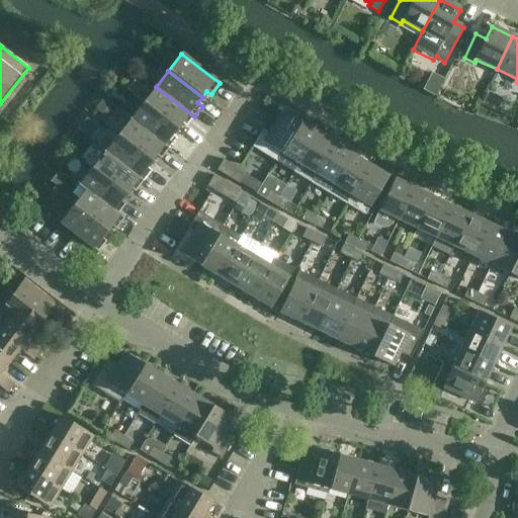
[(156,87),(143,103),(177,130),(181,123),(185,127),(194,116),(156,87)]
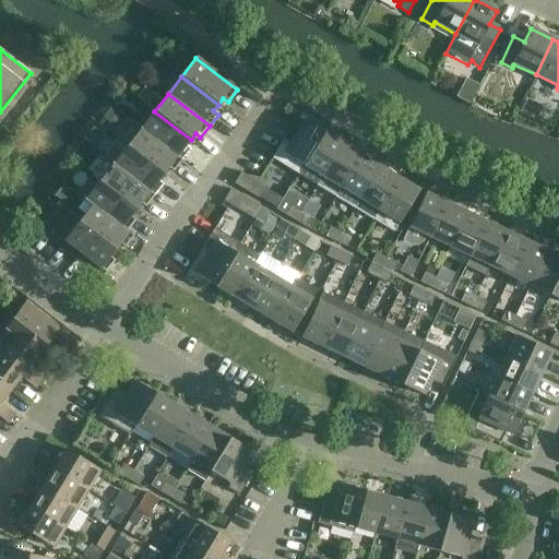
[(154,111),(141,129),(182,161),(191,150),(186,146),(191,140),(154,111)]
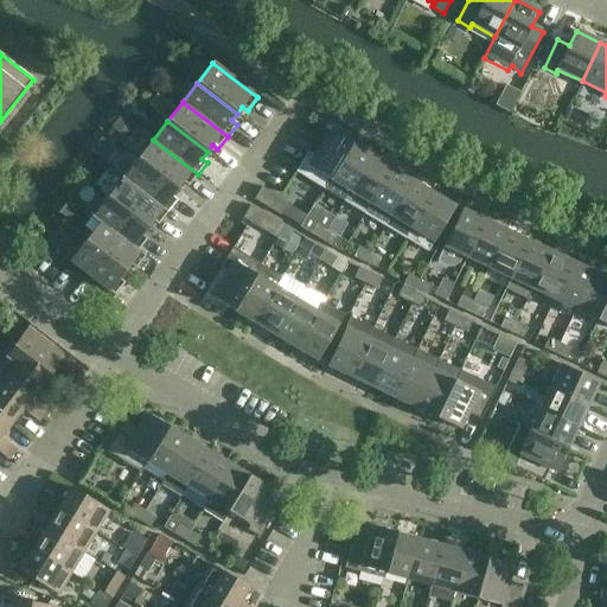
[(323,190),(351,144),(328,131),(314,155),(307,152),(295,173),(323,190)]
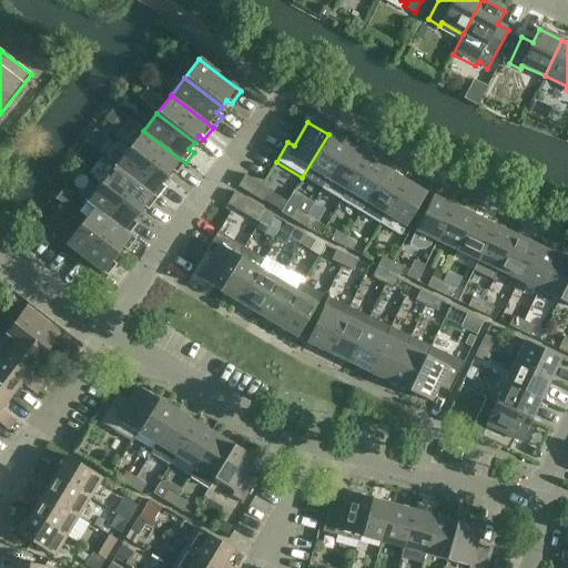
[(143,131),(129,149),(166,178),(171,171),(176,175),(185,163),(143,131)]
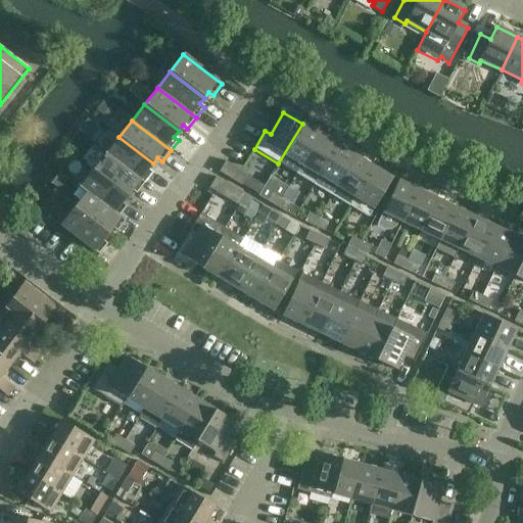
[(278,163),(296,174),(320,135),(302,124),(278,163)]
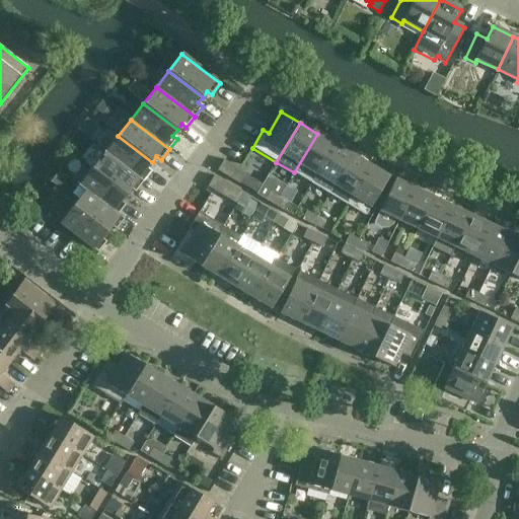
[(294,172),(311,183),(336,144),(317,134),(294,172)]
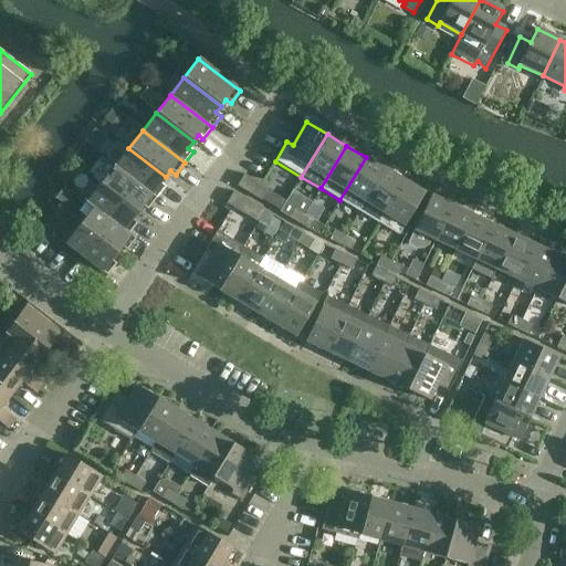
[(114,166),(156,199),(166,187),(160,184),(166,177),(128,148),(114,166)]
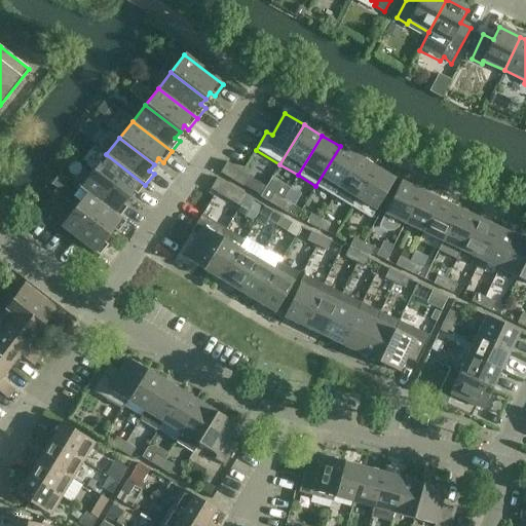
[(315,186),(334,196),(358,157),(340,146),(315,186)]
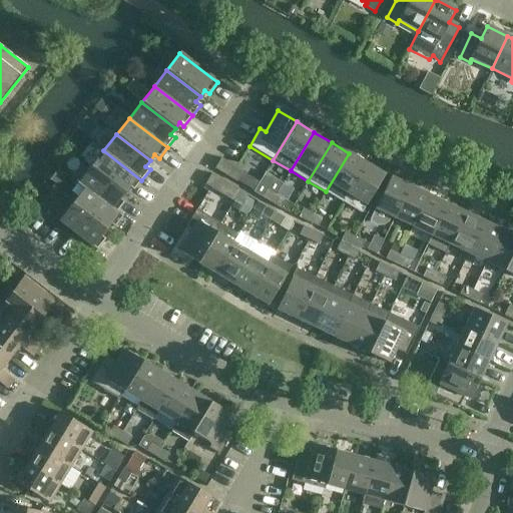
[(141,180),(103,150),(91,166),(124,193),(129,187),(133,190),(141,180)]
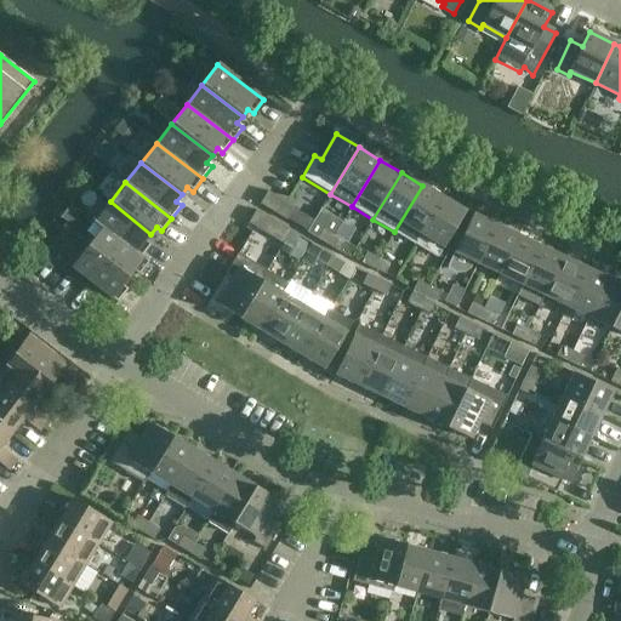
[(394,232),(415,245),(443,198),(422,186),(394,232)]
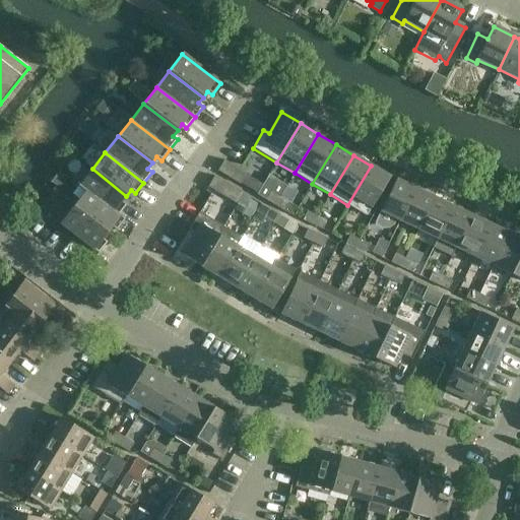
[(246,174),(223,160),(217,172),(240,185),(246,174)]
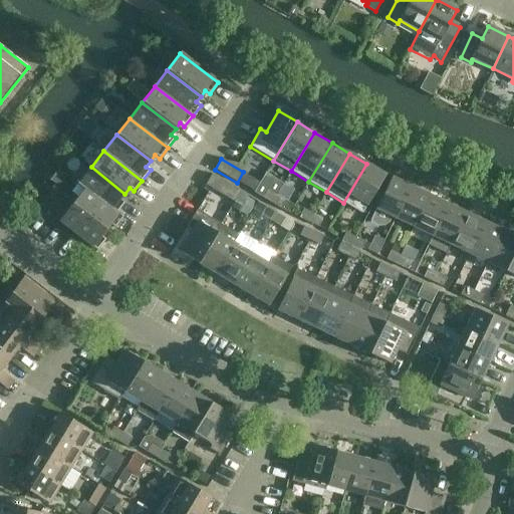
[(366,164),(343,203),(361,214),(386,176),(366,164)]
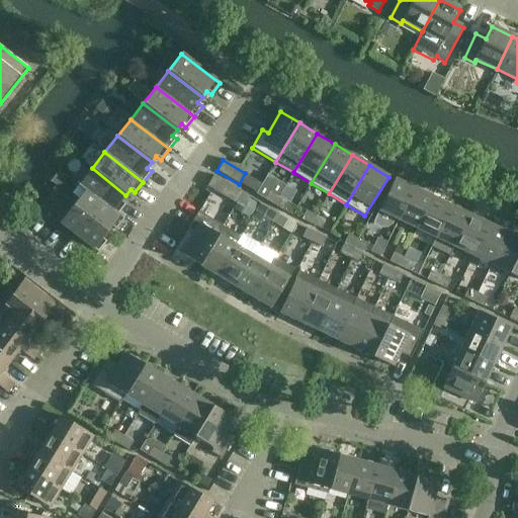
[(125,195),(92,168),(78,185),(84,190),(85,189),(117,214),(118,213),(125,204),(121,200),(125,195)]
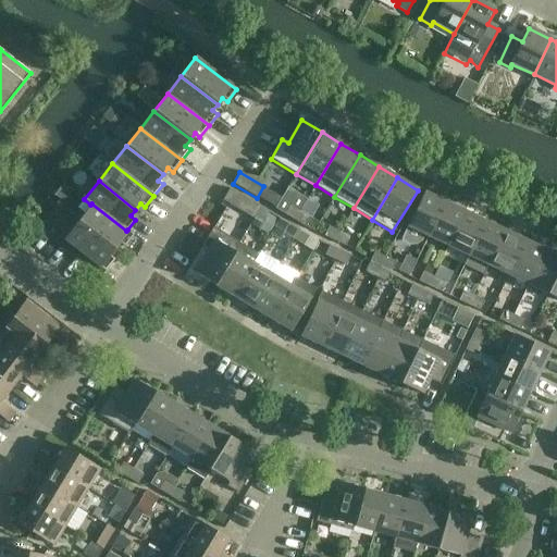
[(246,214),(252,203),(230,189),(223,200),(246,214)]
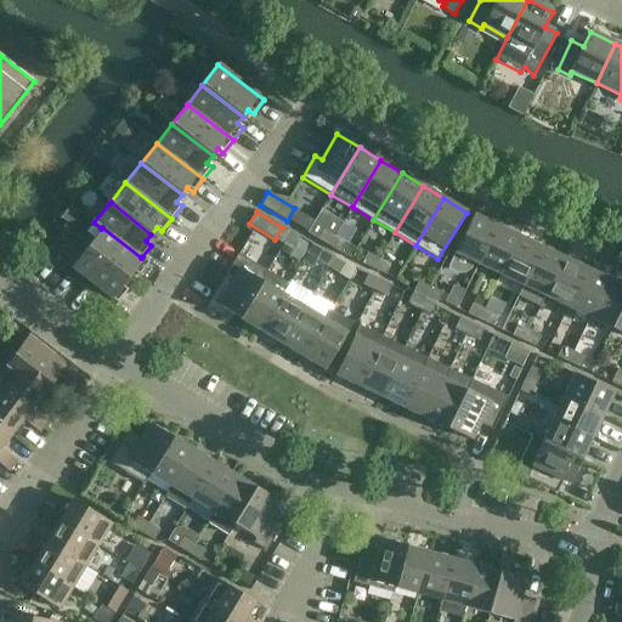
[(478,265),(497,226),(473,215),(454,253),(447,270),(458,275),(464,275),(470,271),(474,263),(478,265)]
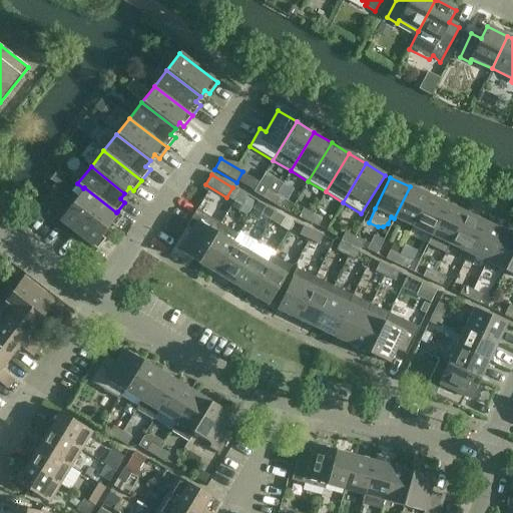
[(428,195),(410,186),(394,218),(413,226),(428,195)]
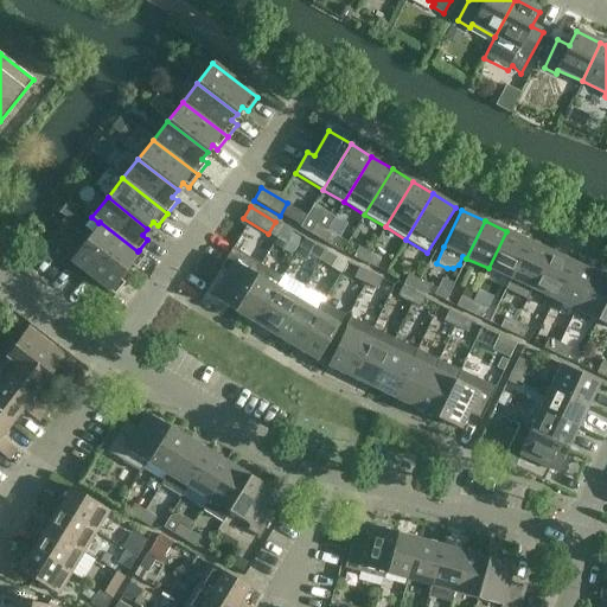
[(100,222),(98,223),(85,242),(125,273),(131,266),(135,269),(146,256),(139,250),(138,251),(100,222)]
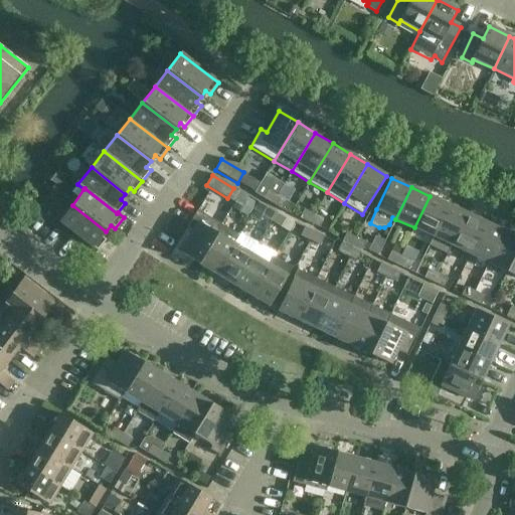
[(233,188),(227,198),(234,203),(240,192),(233,188)]
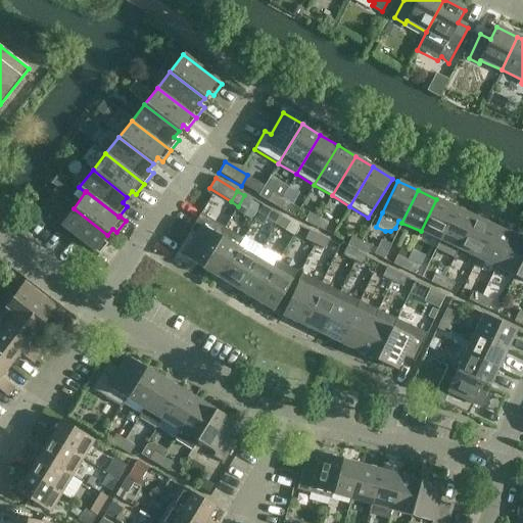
[(276,207),(281,198),(272,193),(267,201),(276,207)]
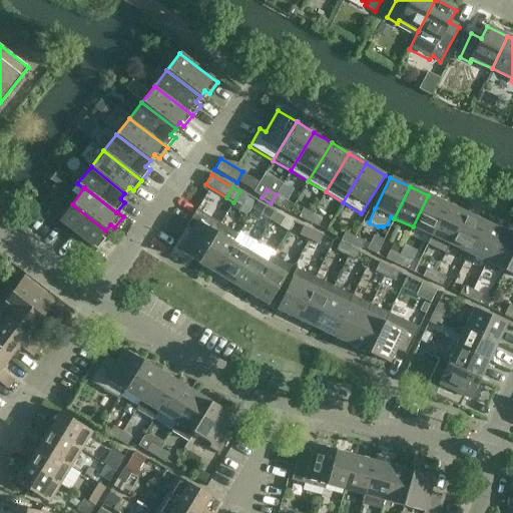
[(276,194),(271,203),(280,208),(285,200),(276,194)]
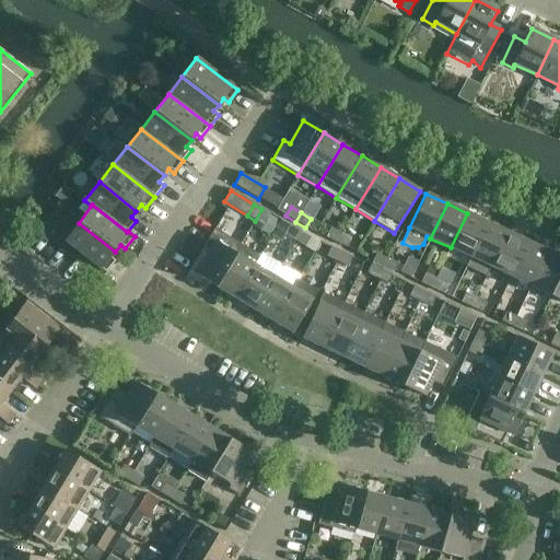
[(451,247),(470,257),(487,223),(467,213),(451,247)]
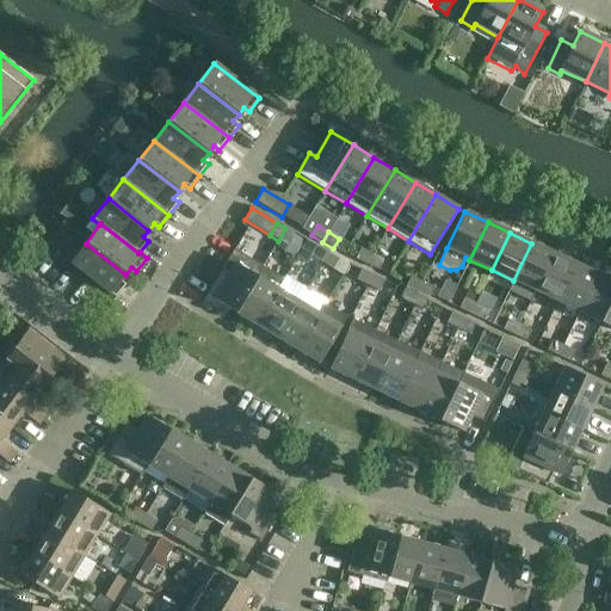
[(125,275),(86,244),(71,263),(116,298),(125,285),(121,281),(125,275)]
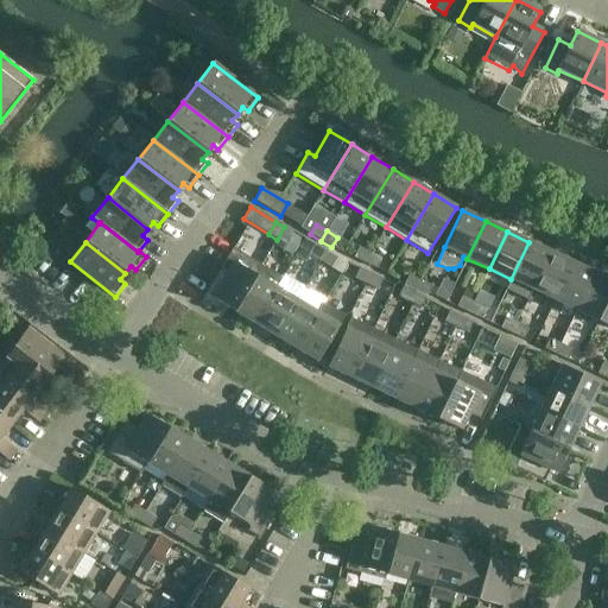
[(551,252),(529,242),(511,279),(532,290),(551,252)]
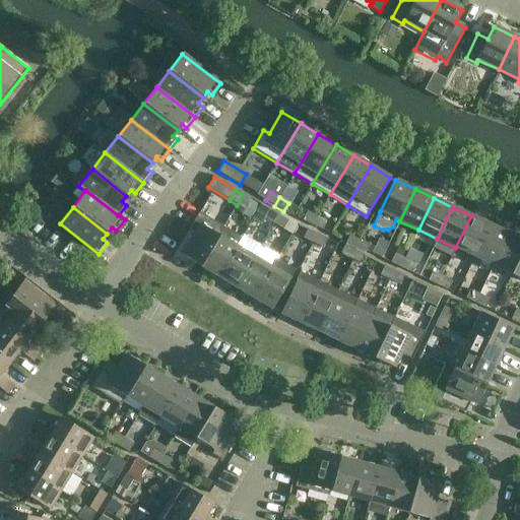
[(45,210),(40,216),(52,225),(57,219),(45,210)]
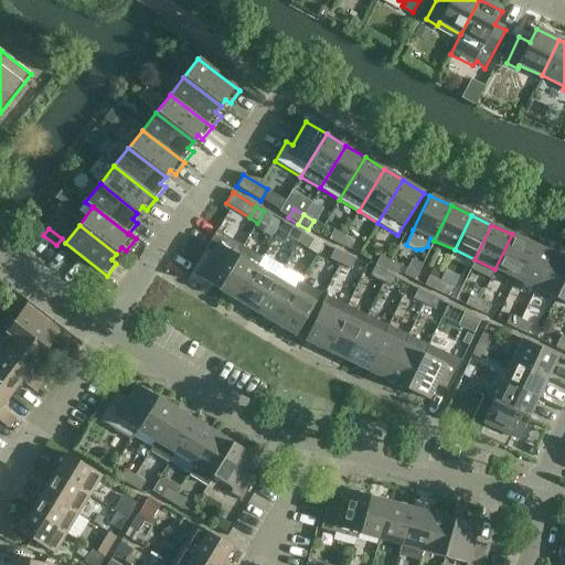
[(297,243),(302,234),(292,228),(287,237),(297,243)]
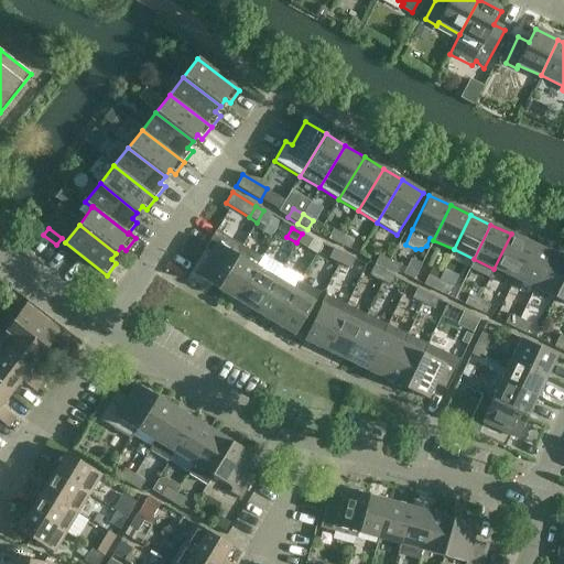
[(338,245),(343,235),(333,229),(328,239),(338,245)]
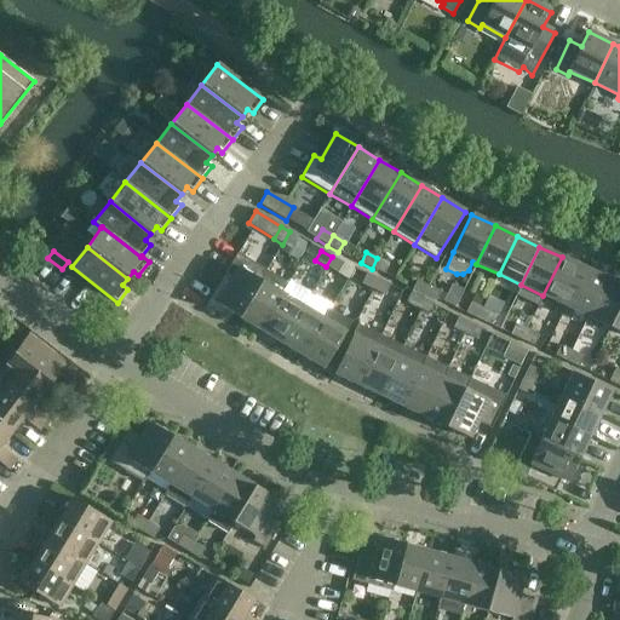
[(239,317),(267,271),(267,270),(237,253),(225,274),(231,277),(216,304),(239,317)]
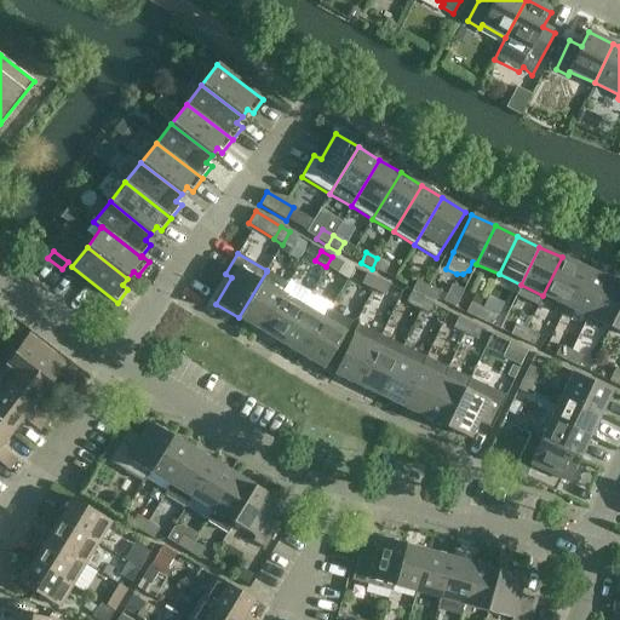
[(332,257),(326,267),(337,274),(343,264),(332,257)]
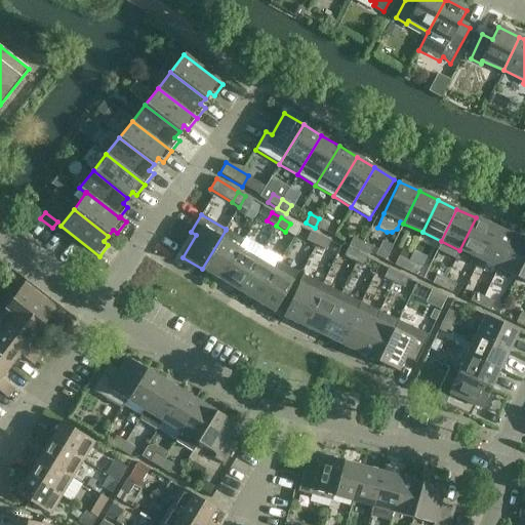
[(494,227),(476,217),(459,250),(479,259),(494,227)]
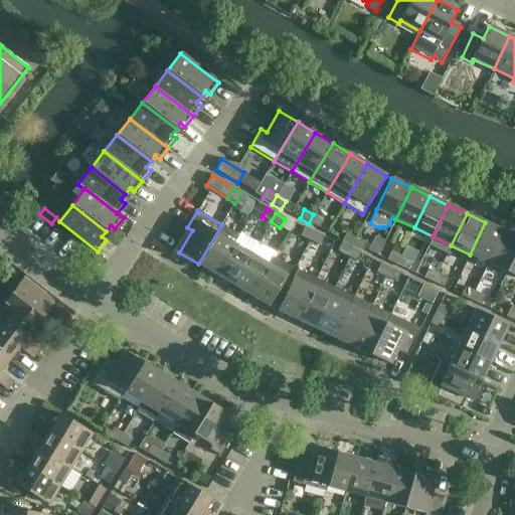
[(313,214),(309,223),(319,227),(323,219),(313,214)]
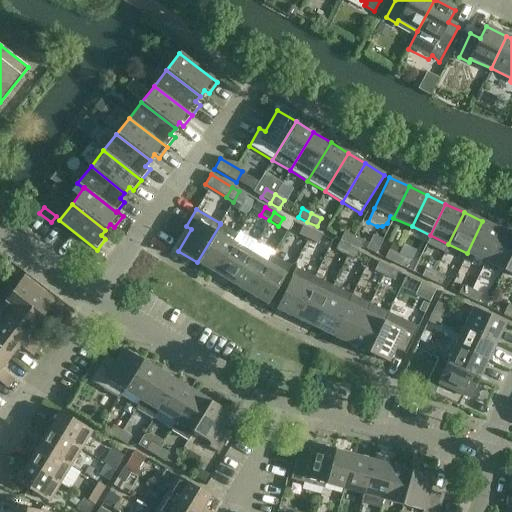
[(500,230),(482,221),(467,253),(485,262),(500,230)]
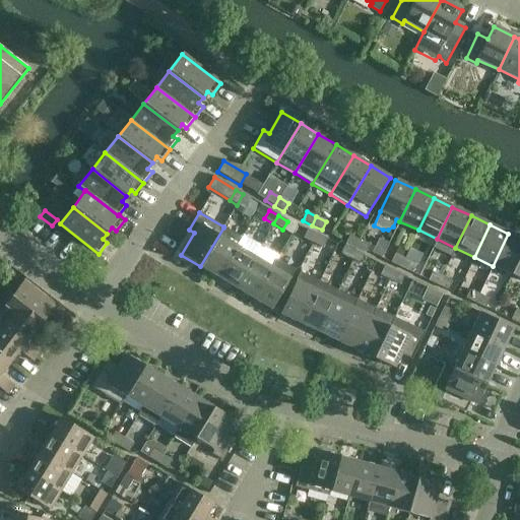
[(200,266),(217,276),(236,246),(241,238),(223,228),(200,266)]
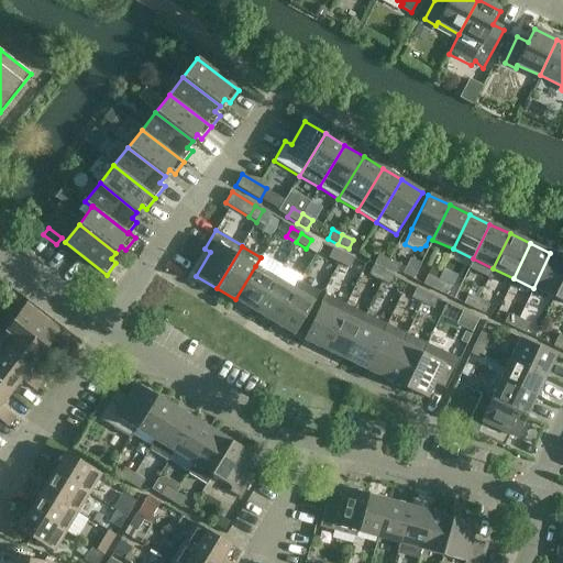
[(339,263),(343,254),(332,249),(328,258),(339,263)]
